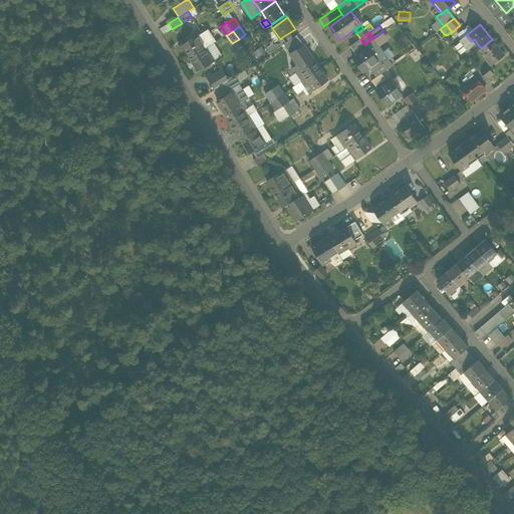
[(182,45),(190,57),(206,47),(198,34),(182,45)]
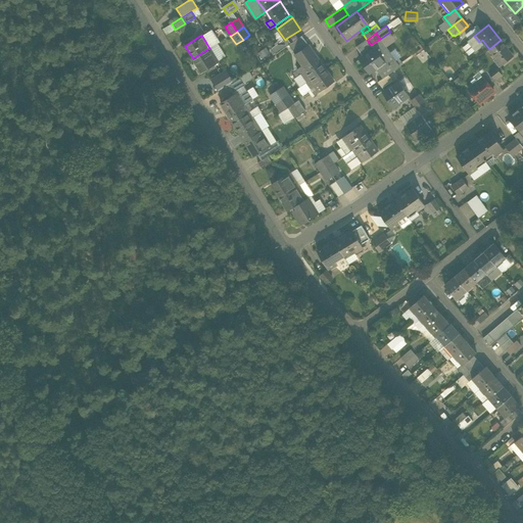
[(289,45),(296,55),(308,46),(301,36),(291,43),(289,45)]
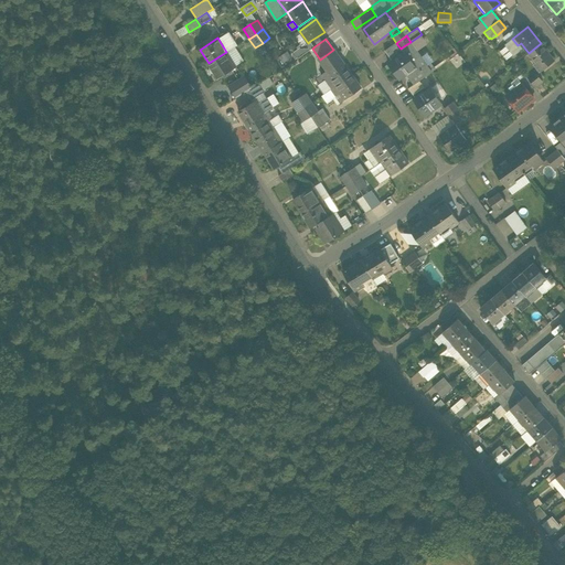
[(518,45),(512,39),(505,44),(514,55),(524,48),(521,43),(518,45)]
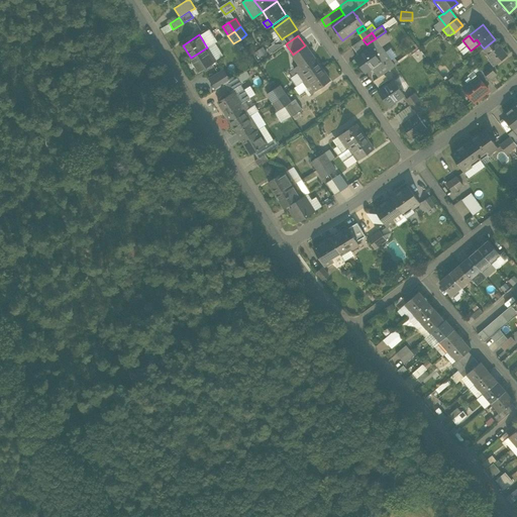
[(288,42),(284,37),(282,39),(279,41),(279,40),(269,47),(273,54),(286,44),(288,42)]
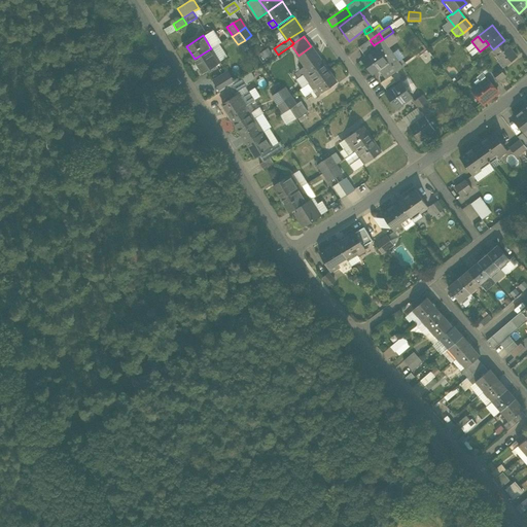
[(362,53),(374,45),(370,40),(358,47),(362,53)]
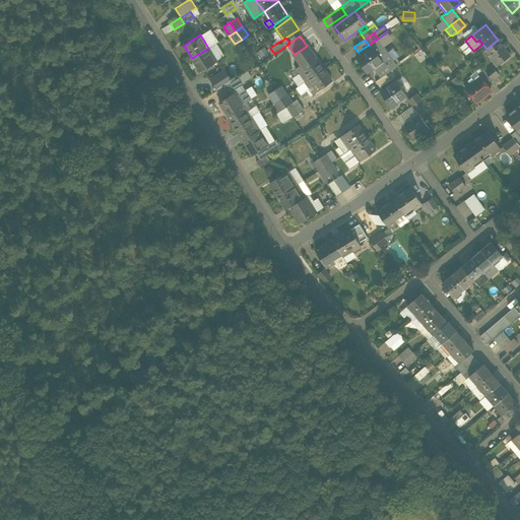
[(510,56),(498,40),(486,49),(494,58),(492,60),(496,66),(510,56)]
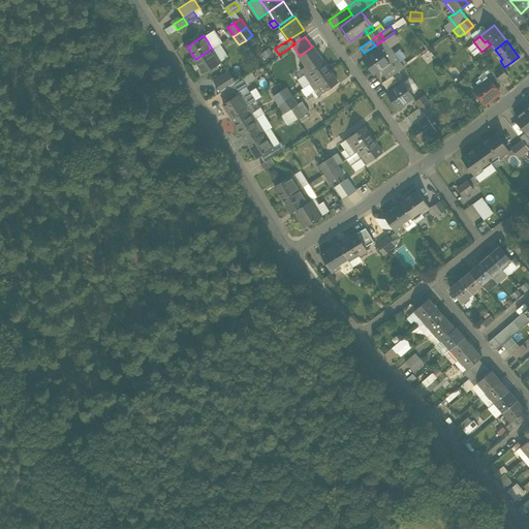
[(364,53),(367,58),(379,49),(376,44),(375,45),(364,53)]
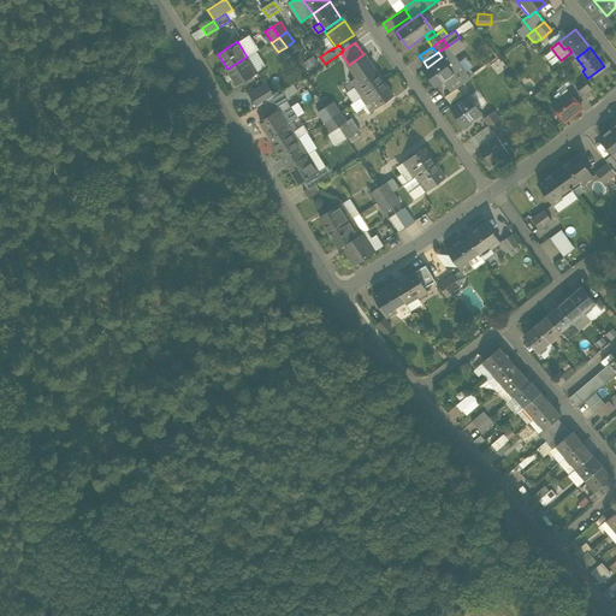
[(349,65),(357,77),(373,66),(363,54),(349,65)]
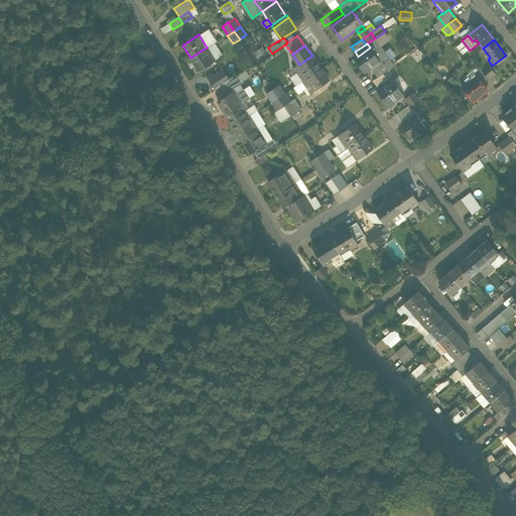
[(215,60),(207,47),(190,57),(199,71),(215,60)]
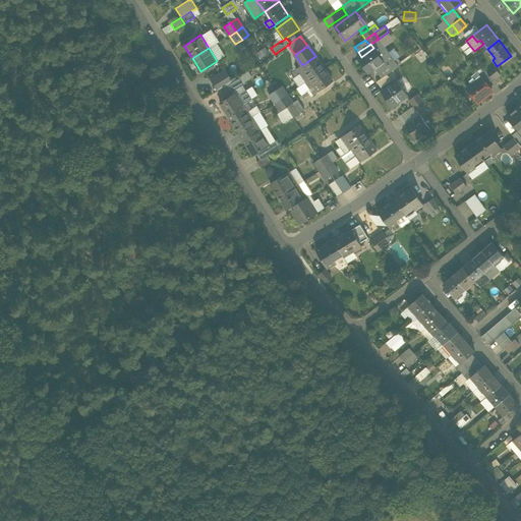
[(368,73),(374,69),(384,62),(380,57),(373,48),(361,57),(358,59),(368,73)]
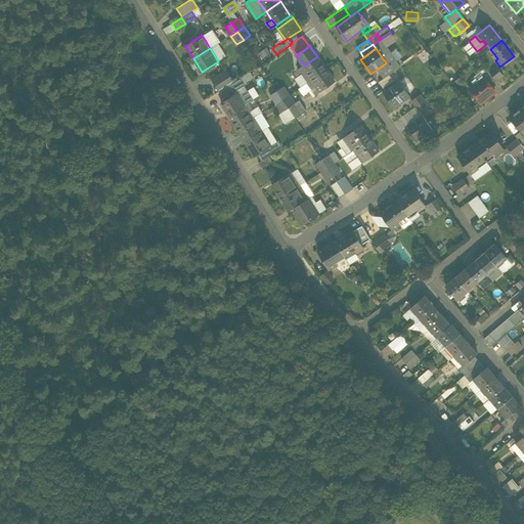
[(390,51),(382,57),(386,62),(377,70),(384,79),(389,75),(400,67),(390,51)]
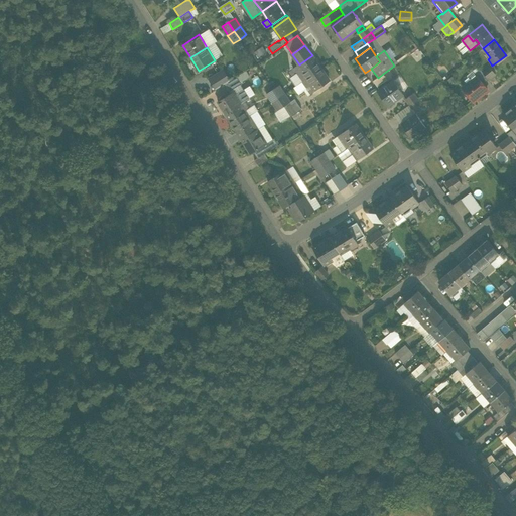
[(321,69),(312,55),(299,65),(296,67),(305,80),(320,69),(321,69)]
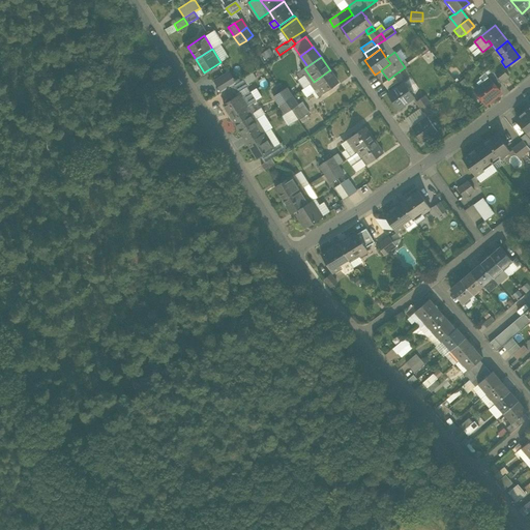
[(303,89),(314,82),(304,68),(300,71),(303,75),(297,80),(303,89)]
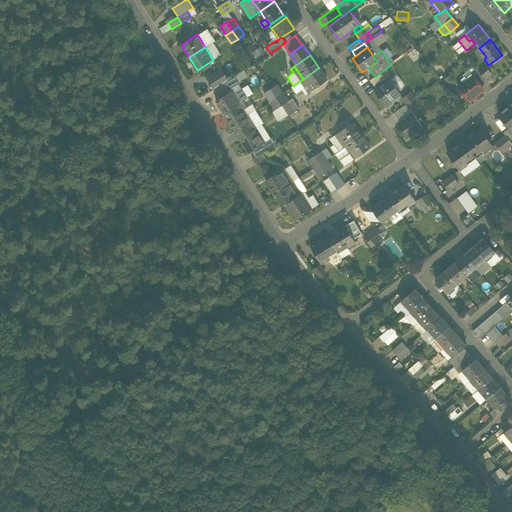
[(327,80),(318,68),(303,79),(311,91),(327,80)]
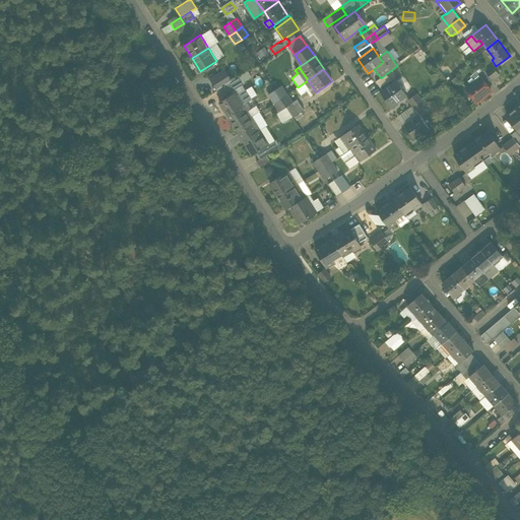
[(480,77),(486,84),(492,80),(483,69),(481,70),(477,74),(479,77),(480,77)]
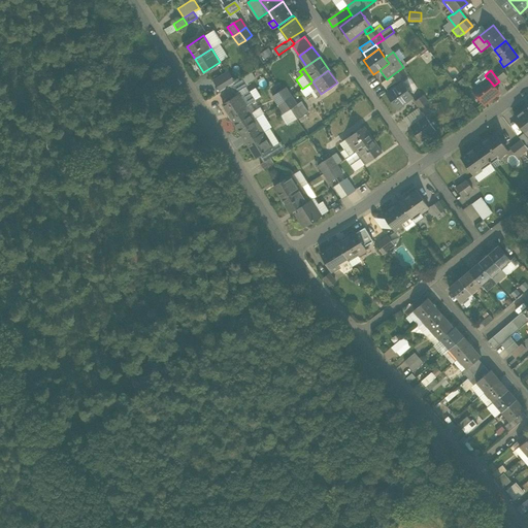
[(220,92),(230,86),(235,83),(228,72),(213,80),(220,92)]
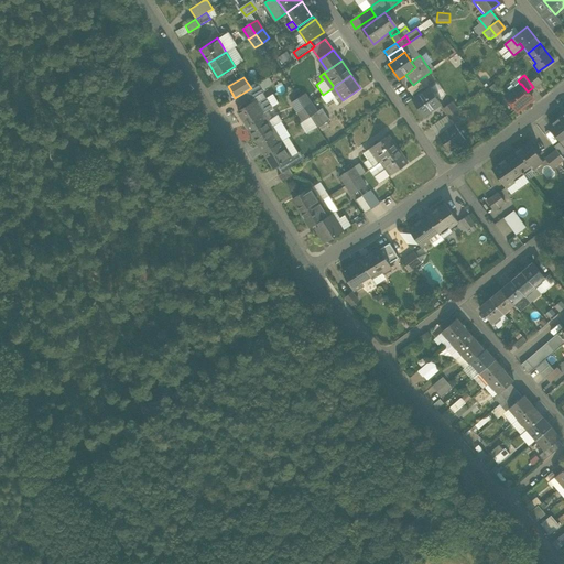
[(269,77),(260,83),(263,88),(273,83),(269,77)]
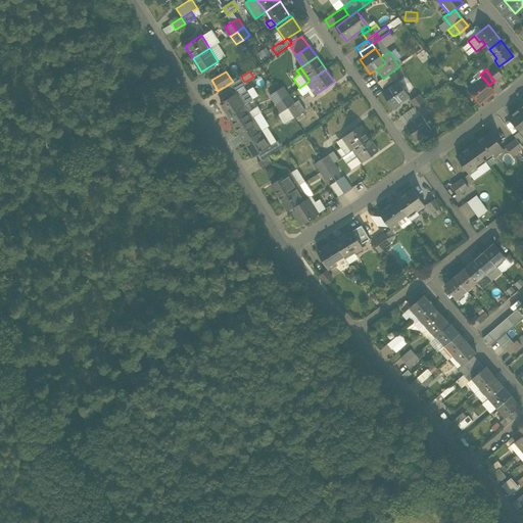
[(472,94),(479,103),(494,91),(489,85),(483,78),(482,78),(480,75),(478,72),(473,77),(474,79),(471,82),(473,85),(472,85),(469,87),(469,91),(471,94),(472,94)]
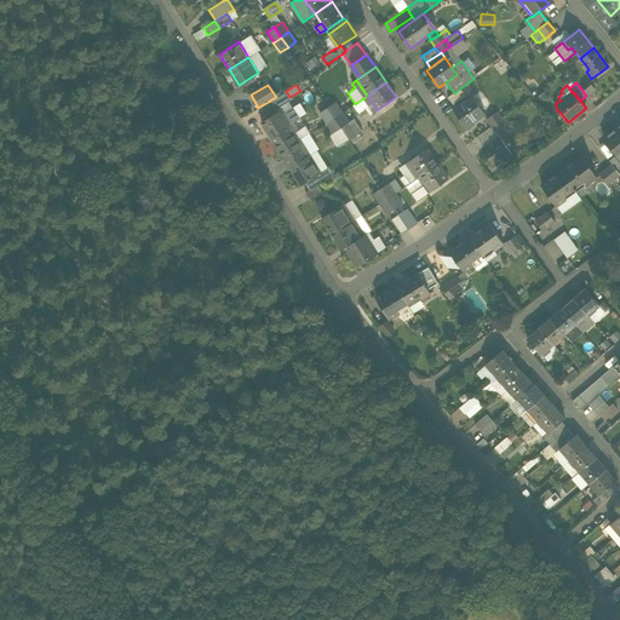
[(447,97),(455,109),(468,101),(460,89),(454,93),(448,97),(447,97)]
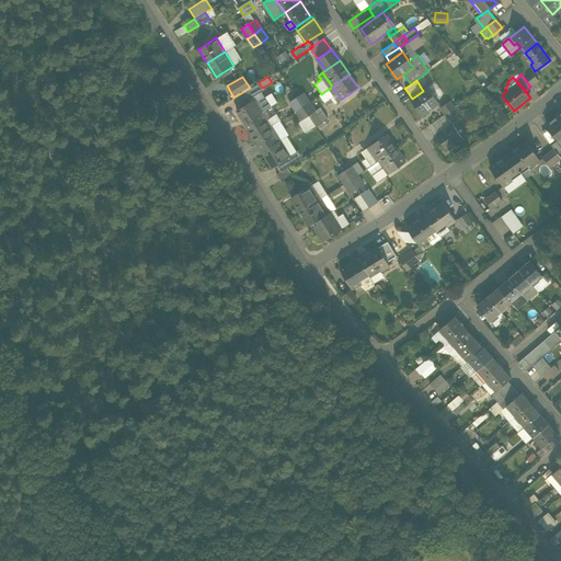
[(250,88),(244,91),(250,100),(263,92),(258,83),(250,88)]
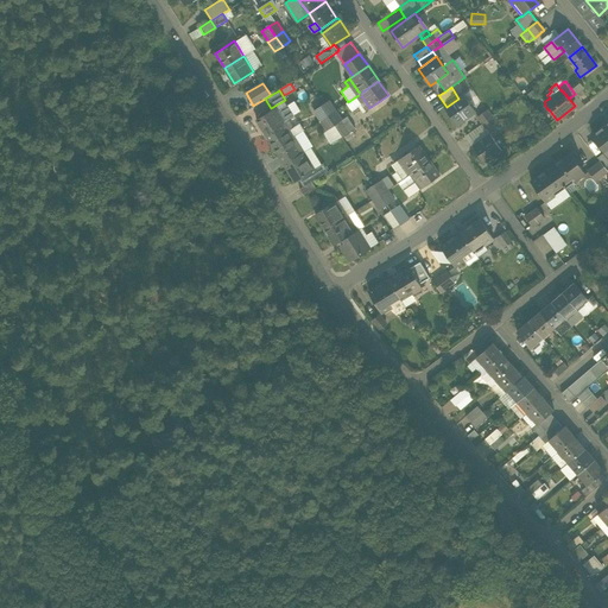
[(445,108),(457,124),(475,112),(463,95),(458,99),(447,107),(445,108)]
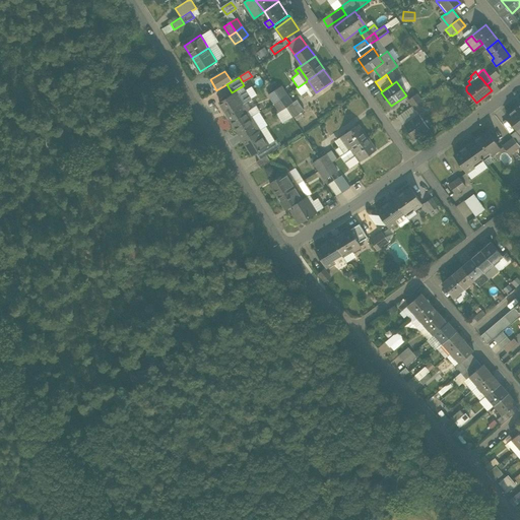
[(275,91),(280,99),(287,93),(283,86),(275,91)]
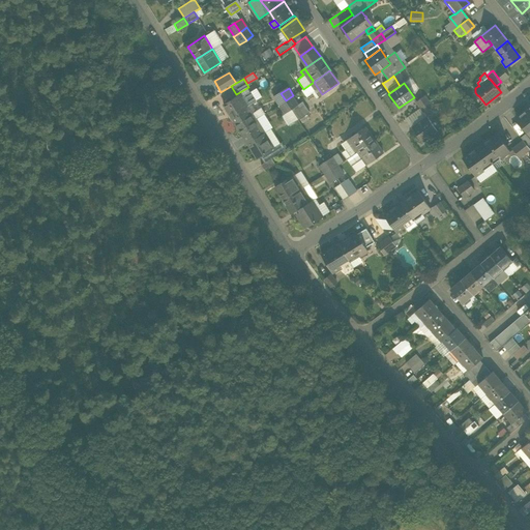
[(224,105),(239,129),(256,119),(265,114),(261,108),(253,113),(248,106),(256,100),(251,92),(242,97),(240,94),(224,105)]
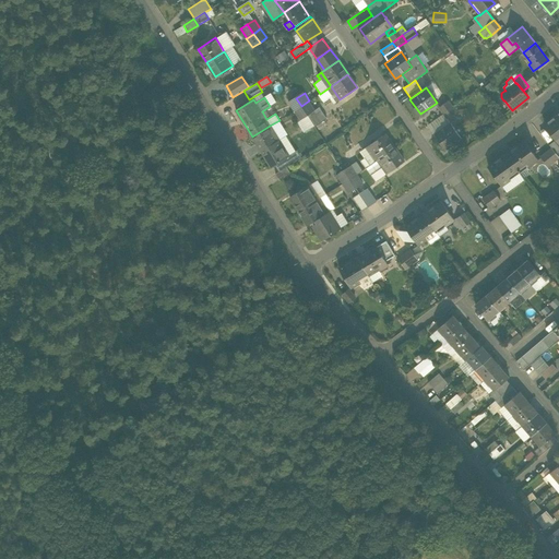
[(289,104),(294,111),(301,106),(296,98),(289,104)]
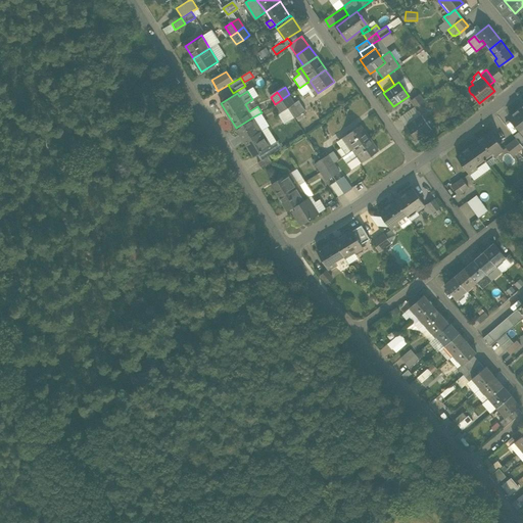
[(296,104),(289,94),(282,99),(288,108),(296,104)]
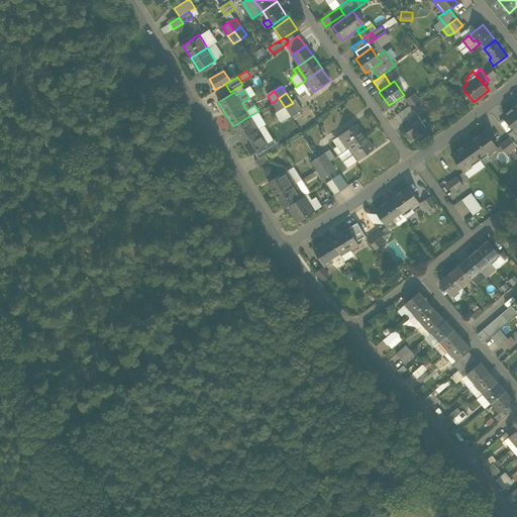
[(426,107),(419,98),(416,93),(407,99),(410,104),(417,114),(426,107)]
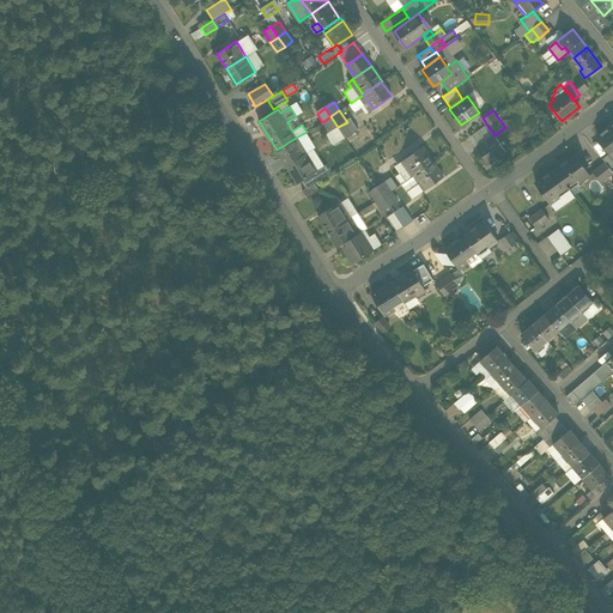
[(338,127),(331,116),(322,122),(331,133),(338,127)]
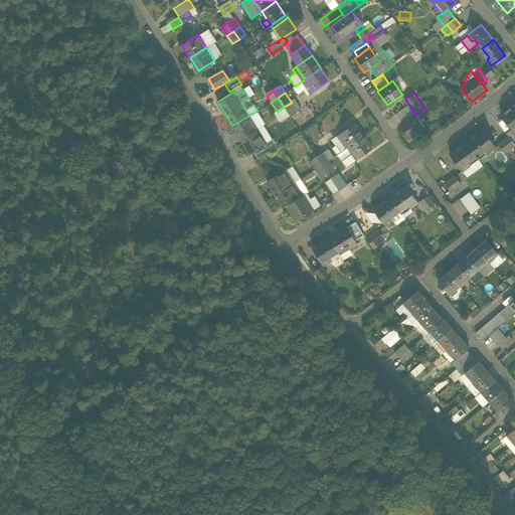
[(287,111),(291,118),(298,113),(292,103),(284,107),(287,111)]
